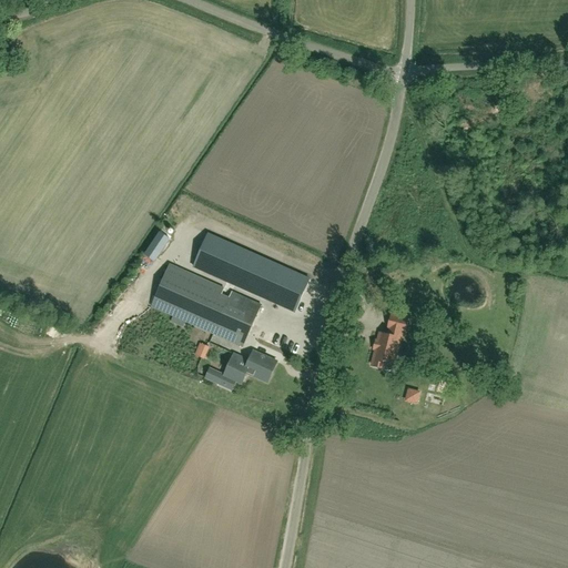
[(310,280),(208,235),(193,267),(295,312),(310,280)]
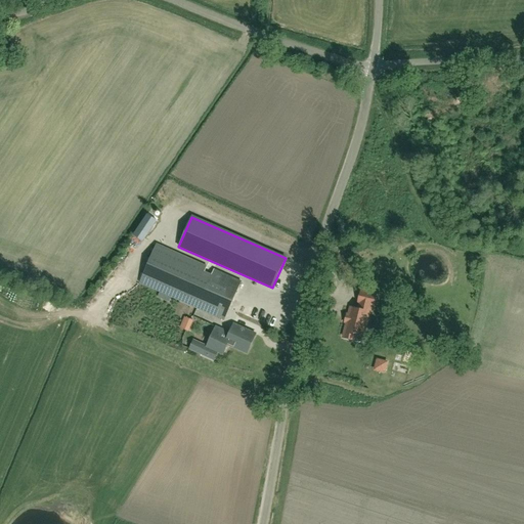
[(147,233),(138,227),(134,234),(143,241),(147,233)]
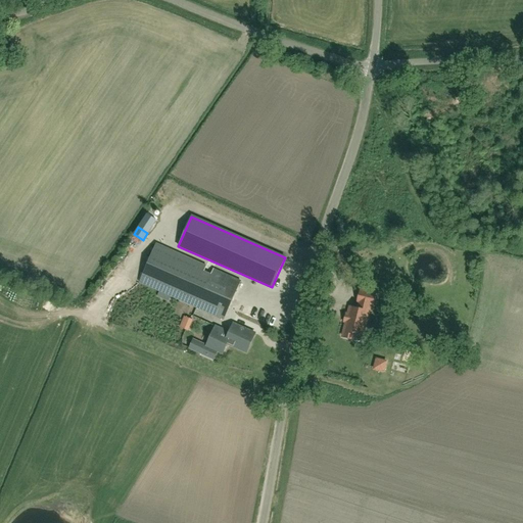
[(224,321),(241,282),(227,275),(156,244),(143,275),(139,283),(224,321)]
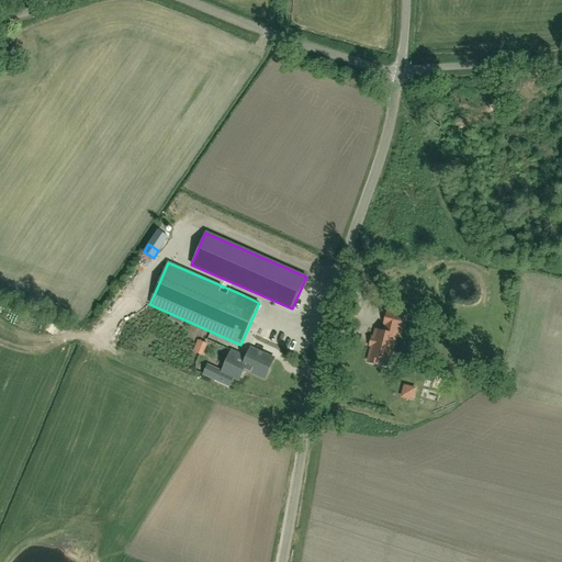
[(390,361),(398,328),(400,329),(403,316),(388,312),(384,325),(385,325),(384,333),(377,330),(374,338),(372,338),(370,346),(372,346),(369,361),(371,362),(371,363),(378,364),(378,363),(381,364),(382,359),(390,361)]
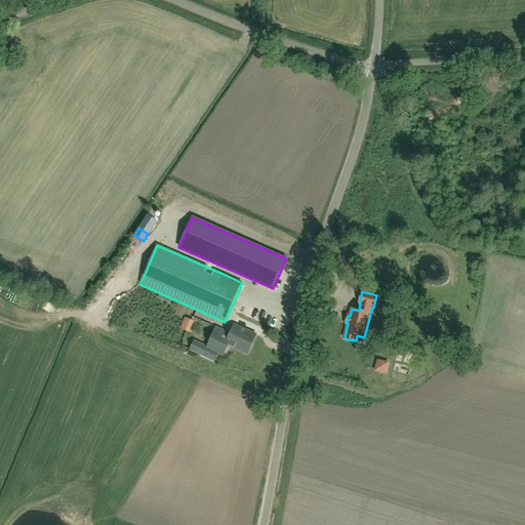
[(251,332),(255,321),(245,316),(240,328),(234,325),(231,333),(229,336),(226,344),(228,345),(247,354),(255,334),(251,332)]
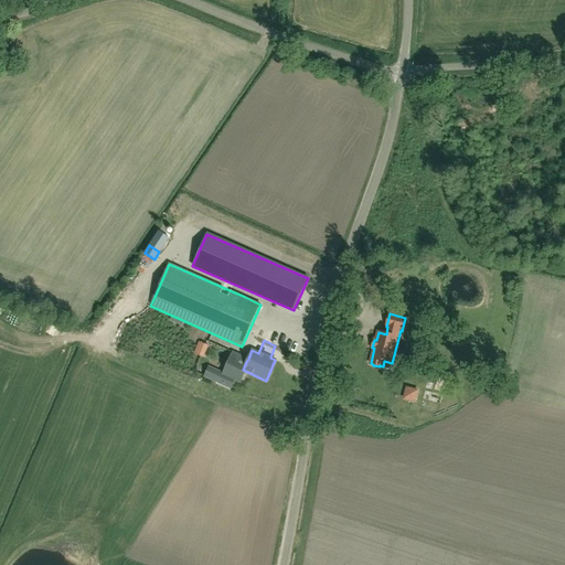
[(208,344),(199,341),(193,353),(203,356),(208,344)]
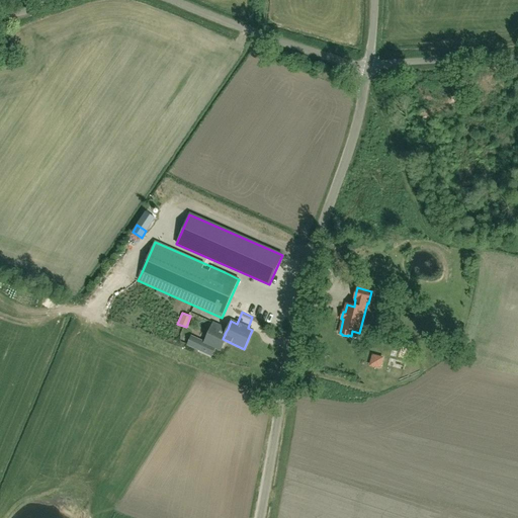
[(223,339),(226,332),(228,329),(213,323),(204,342),(191,336),(187,345),(198,350),(198,351),(211,357),(217,348),(221,349),(225,340),(223,339)]
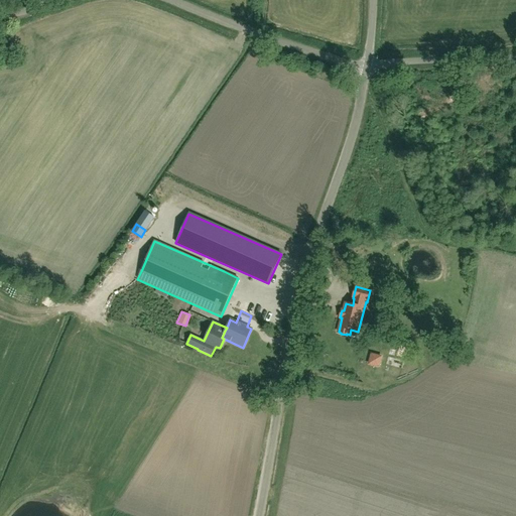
[(379,368),(381,355),(368,352),(366,365),(379,368)]
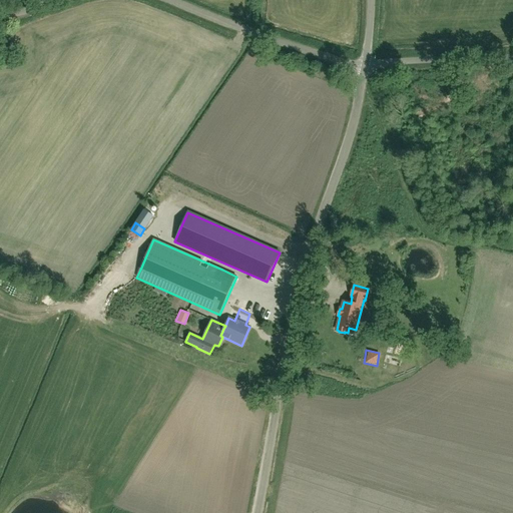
All buildings are outlined.
